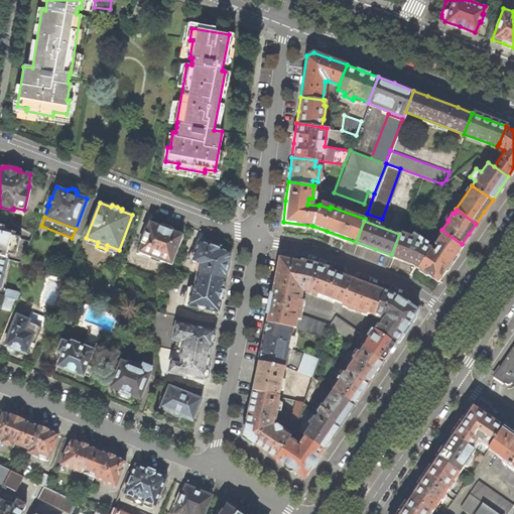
[(159,226),(149,222),(138,252),(170,264),(181,234),(172,231),(173,228),(165,225),(160,224),(159,226)]
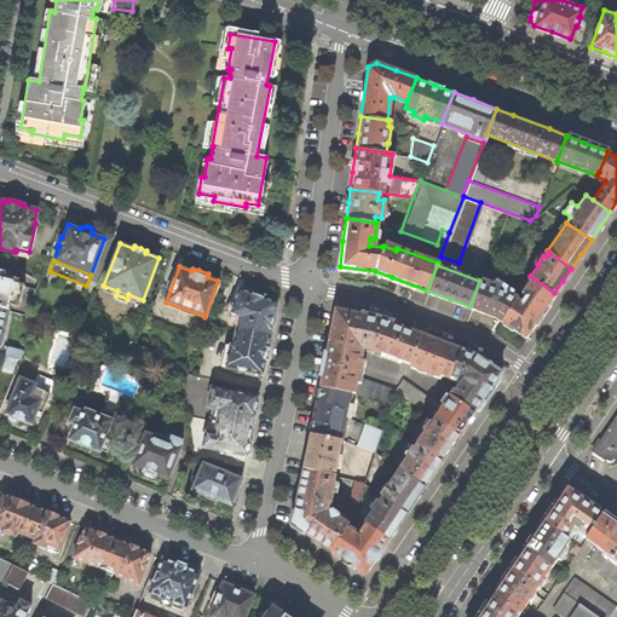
[(0,309),(9,311),(27,315),(34,287),(13,282),(15,278),(4,276),(5,272),(0,271),(0,309)]
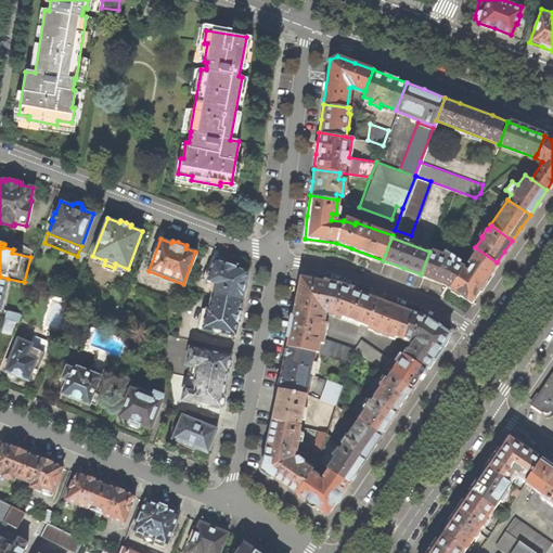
[(470,300),(472,300),(483,283),(497,262),(475,247),(474,247),(470,253),(472,255),(467,261),(471,264),(468,268),(467,267),(463,266),(449,286),(470,300)]
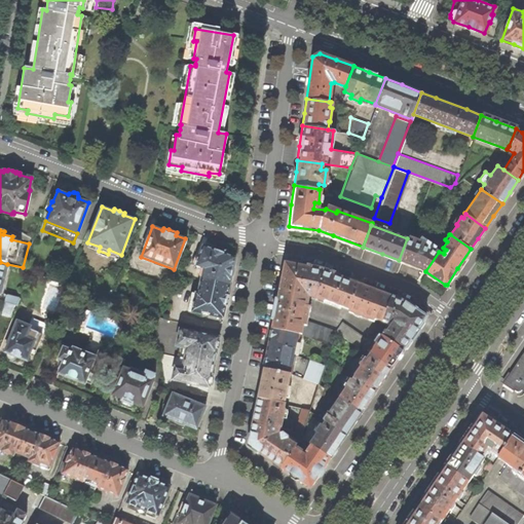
[(420,269),(425,271),(439,252),(433,248),(434,247),(426,241),(424,245),(418,242),(418,240),(408,236),(407,238),(399,260),(411,265),(420,269)]
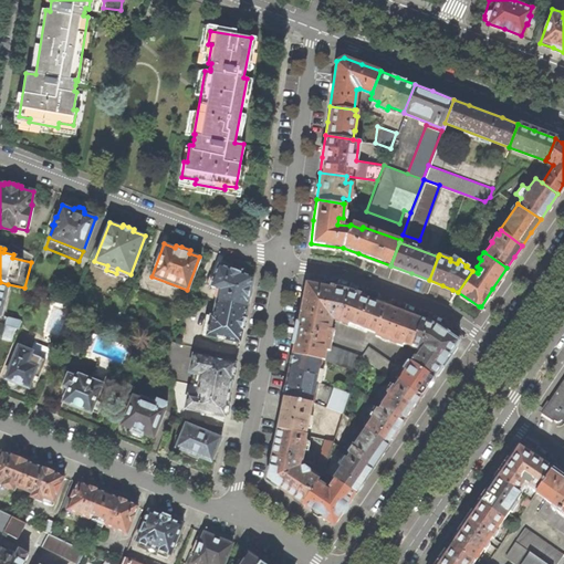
[(232,264),(221,261),(220,264),(218,263),(213,278),(208,275),(206,283),(218,289),(216,299),(246,305),(252,272),(232,264)]
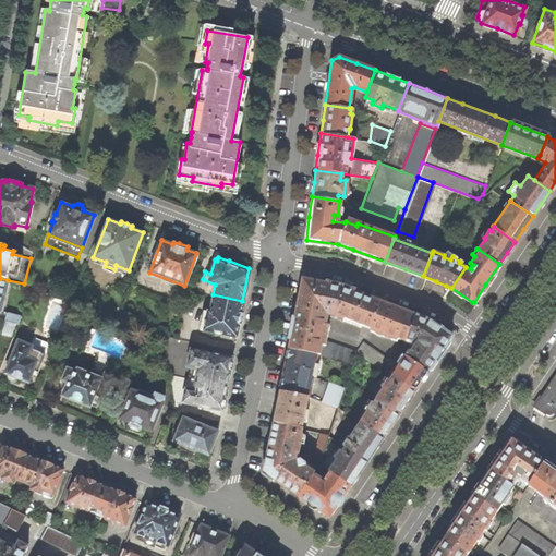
[(301,278),(295,307),(326,314),(326,311),(335,313),(334,315),(360,325),(361,323),(371,298),(337,285),(301,278)]
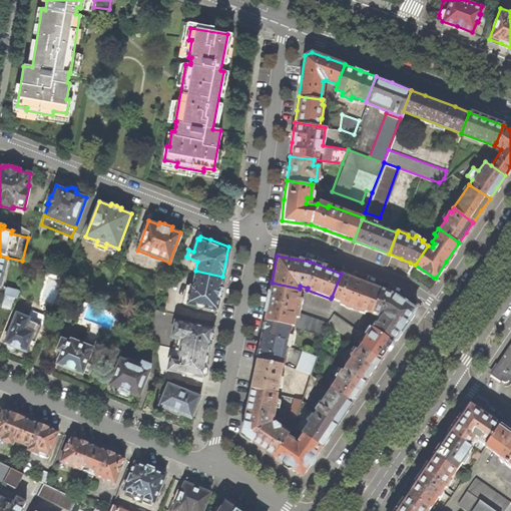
[(219,293),(222,277),(195,271),(192,286),(187,285),(183,302),(216,308),(219,293)]
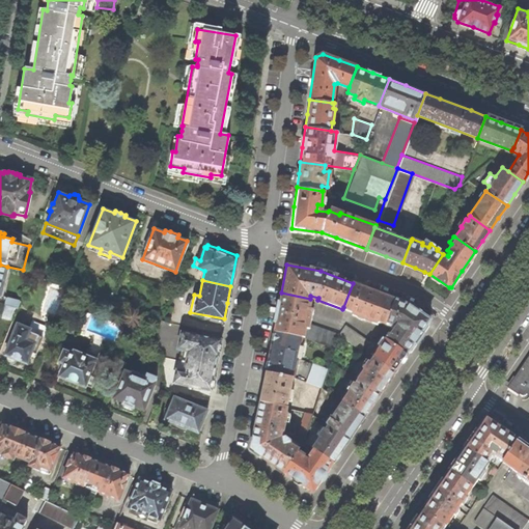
[(373,290),(353,283),(343,307),(352,310),(351,313),(356,314),(357,312),(372,318),(371,321),(377,323),(378,319),(385,323),(386,322),(394,299),(373,290)]
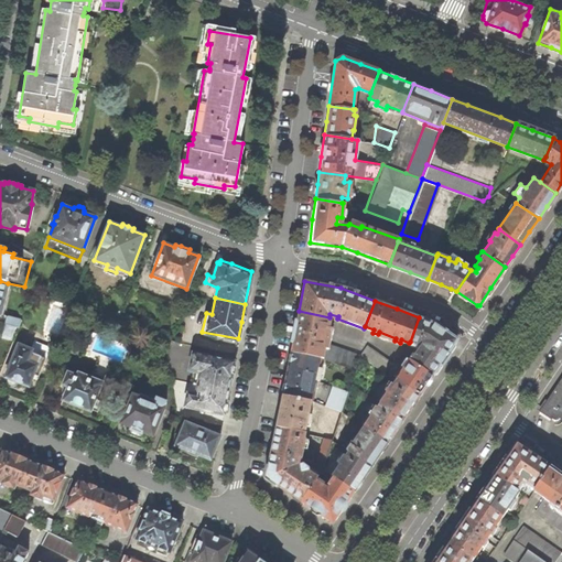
[(294,335),(290,352),(320,357),(322,357),(354,369),(359,354),(333,345),(332,347),(324,345),(330,317),(299,311),(294,335)]
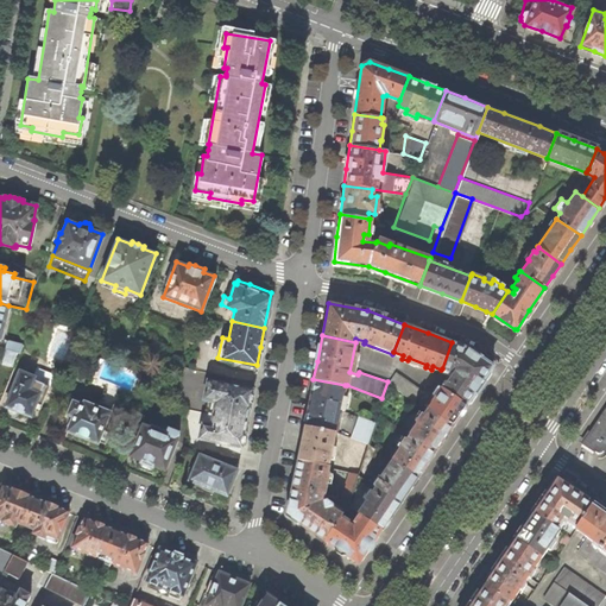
[(7,340),(5,348),(19,352),(23,343),(7,340)]
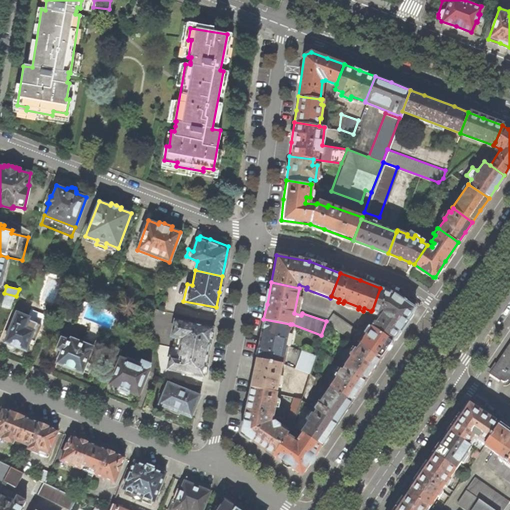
[(393,293),(380,288),(372,310),(381,314),(373,327),(392,340),(402,324),(414,307),(393,293)]
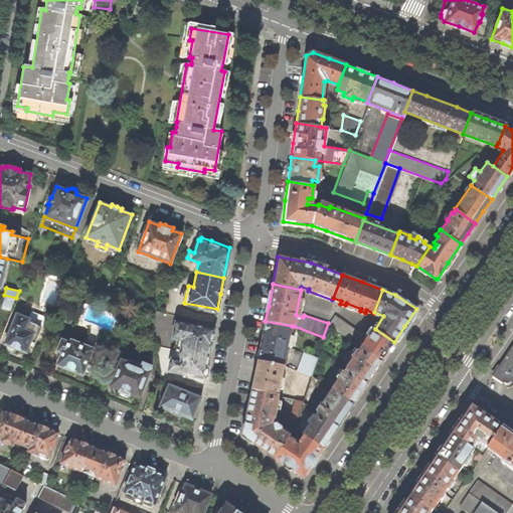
[(19,349),(26,352),(31,341),(34,343),(41,326),(28,321),(29,319),(16,314),(5,344),(6,344),(6,347),(7,349),(8,351),(11,351),(13,351),(15,350),(16,348),(19,349)]
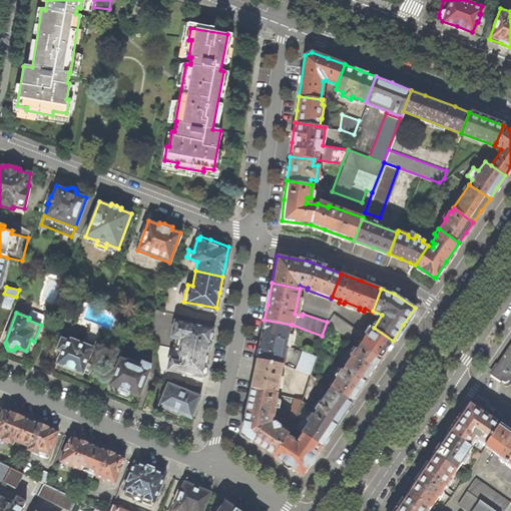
[(327,322),(348,337),(354,328),(344,321),(342,323),(331,316),(327,322)]
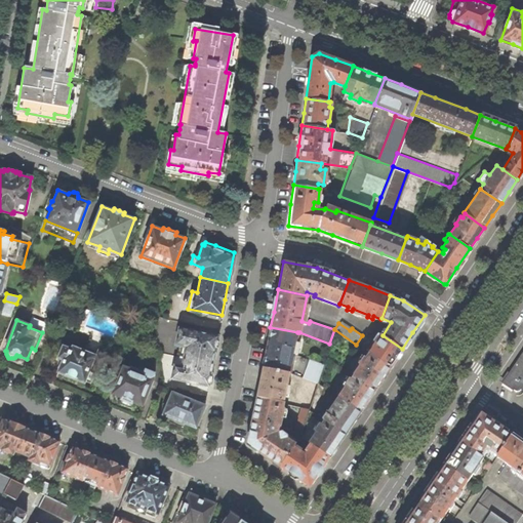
[(215,345),(217,335),(179,327),(176,344),(178,345),(176,355),(212,362),(215,345)]
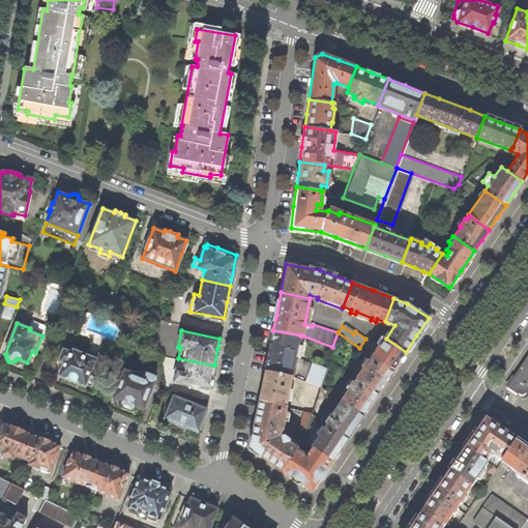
[(268,351),(265,370),(291,376),(292,376),(300,335),(272,330),(268,351)]
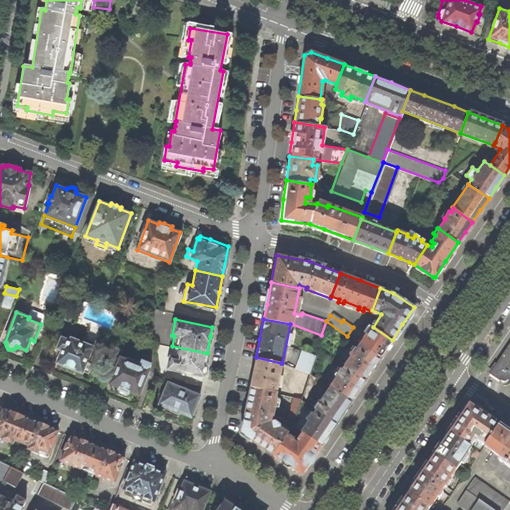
[(387,348),(392,340),(373,327),(371,326),(362,338),(363,339),(359,344),(360,345),(379,358),(387,348)]
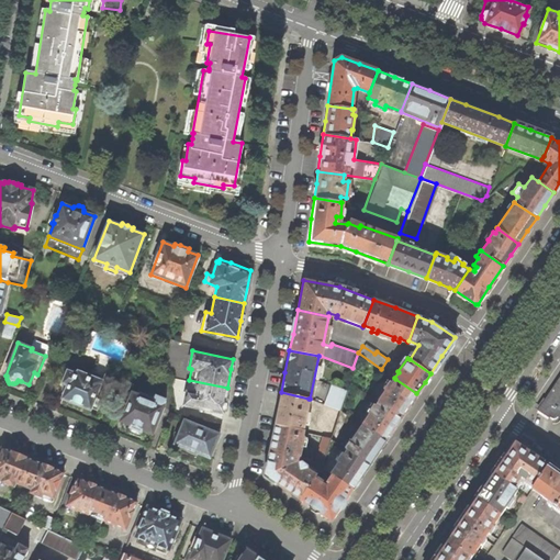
[(77,404),(90,410),(91,407),(96,410),(109,377),(92,370),(89,376),(78,371),(77,373),(68,370),(63,383),(67,384),(63,398),(77,404)]
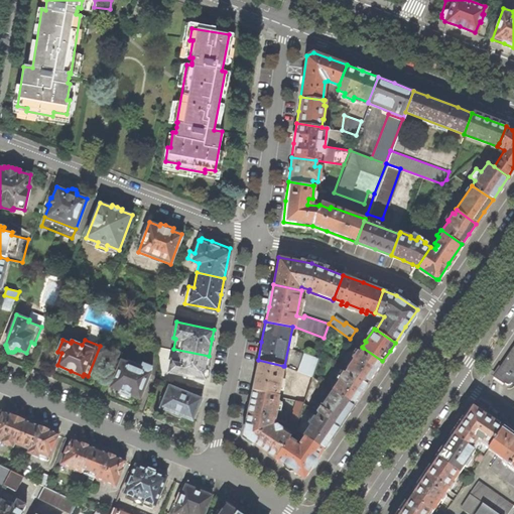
[(504,355),(513,361),(513,349),(510,347),(507,352),(504,355)]
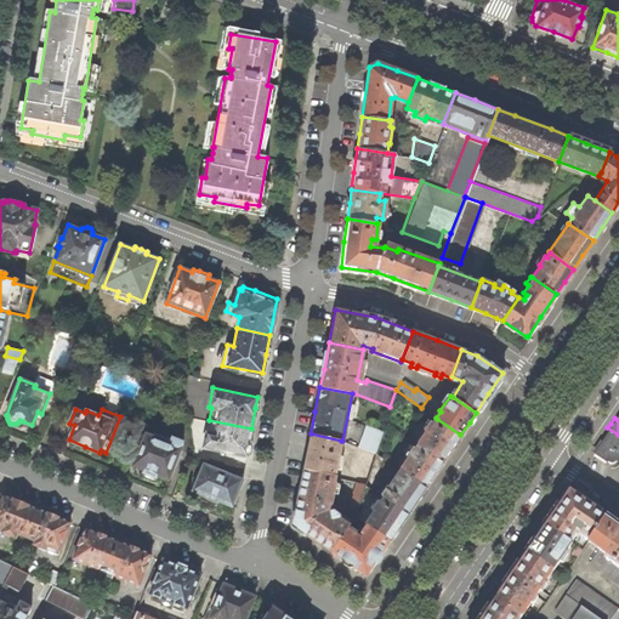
[(452,448),(460,435),(437,419),(433,424),(431,421),(424,431),(426,432),(418,443),(419,444),(443,461),(452,448)]
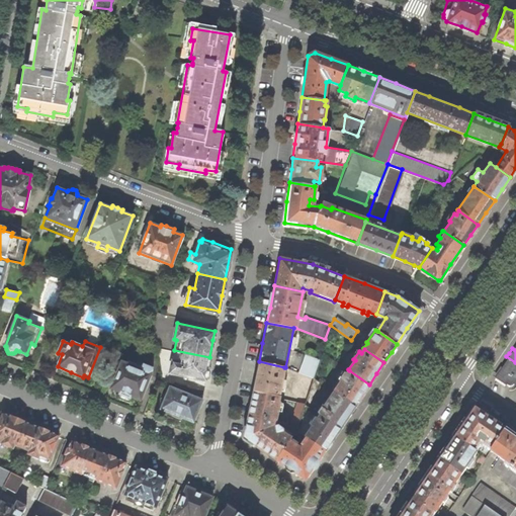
[(205,374),(209,357),(174,350),(170,372),(204,379),(205,374)]
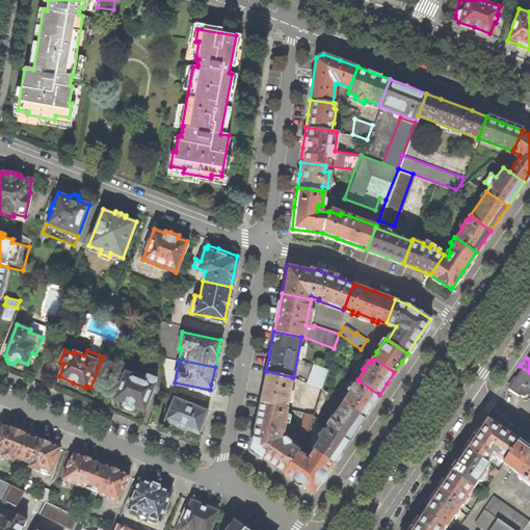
[(326,368),(312,363),(306,381),(320,387),(326,368)]
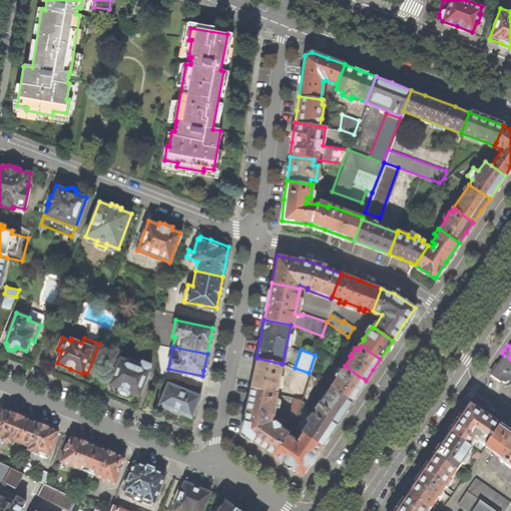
[(498,358),(495,362),(510,373),(510,371),(510,359),(501,353),(498,358)]
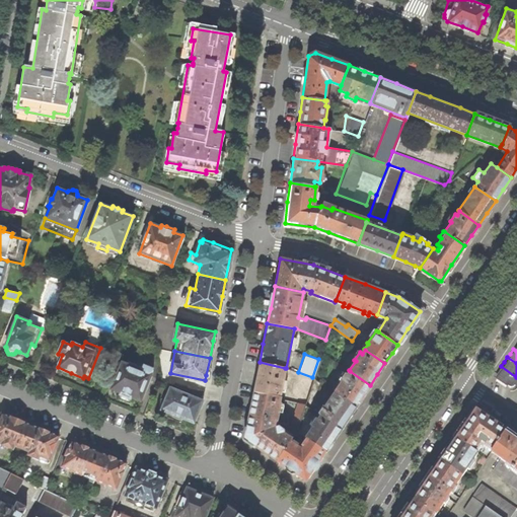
[(124,400),(130,403),(133,397),(141,400),(151,374),(135,367),(135,365),(129,362),(128,365),(122,362),(112,389),(120,392),(118,398),(124,400)]
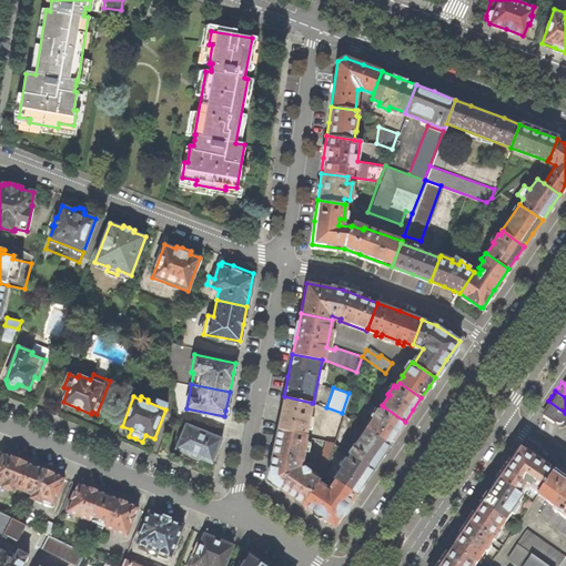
[(280,413),(276,430),(305,435),(312,403),(284,396),(280,413)]
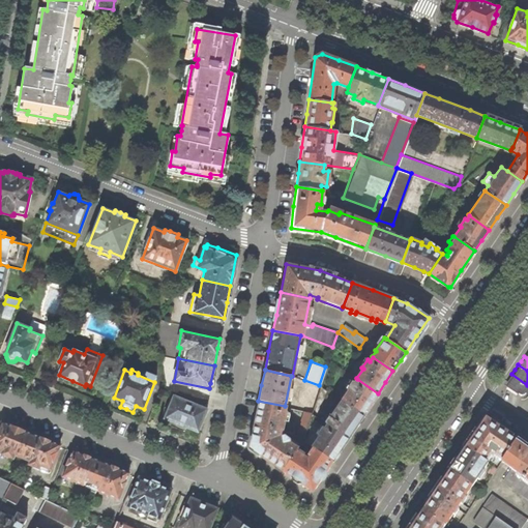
[(523,391),(527,385),(511,374),(507,380),(504,385),(516,392),(517,391),(519,392),(520,393),(522,392),(523,391)]
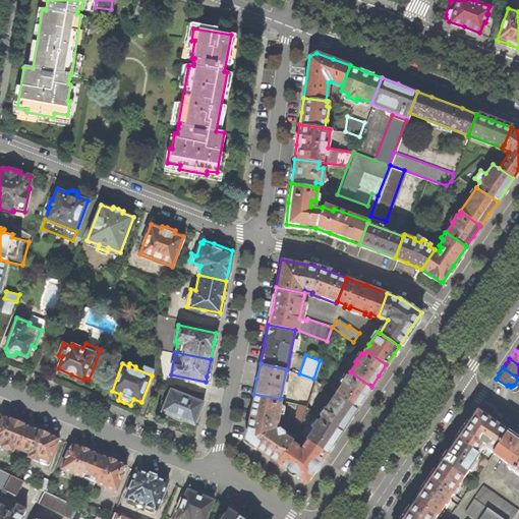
[(362,400),(371,387),(351,372),(348,377),(346,376),(341,383),(342,384),(336,393),(356,408),(362,400)]
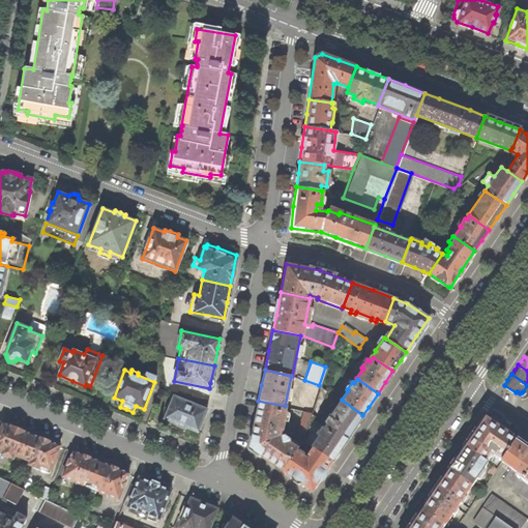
[(181,424),(198,431),(206,409),(189,403),(173,397),(165,418),(181,424)]
